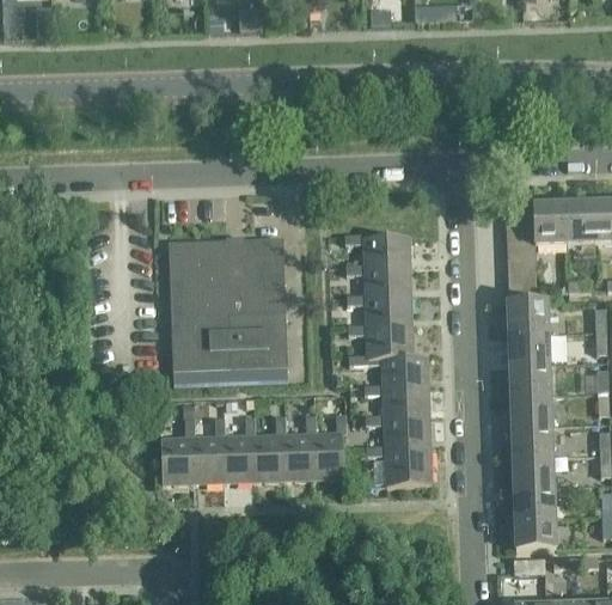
[(390,8),(369,8),(369,23),(390,23),(390,8)]
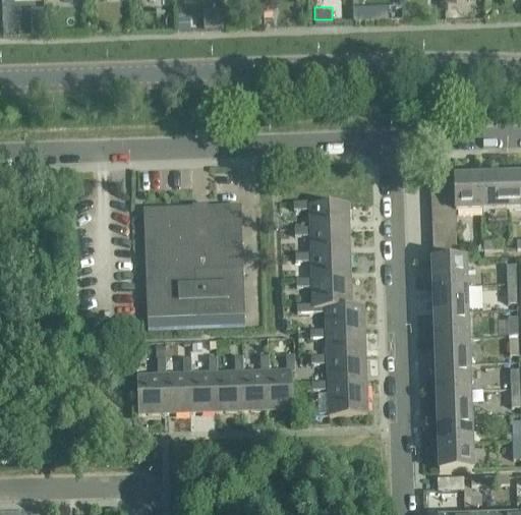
[(520,173),(508,174),(509,208),(520,207),(520,173)]
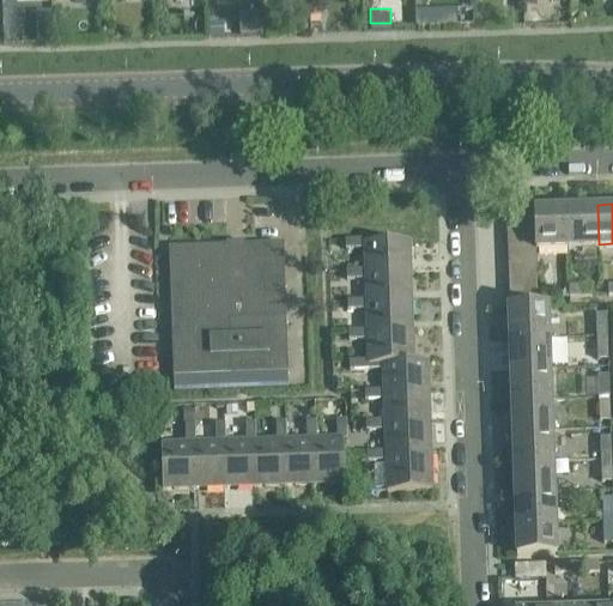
[(598,205),(565,206),(568,246),(599,244),(598,205)]
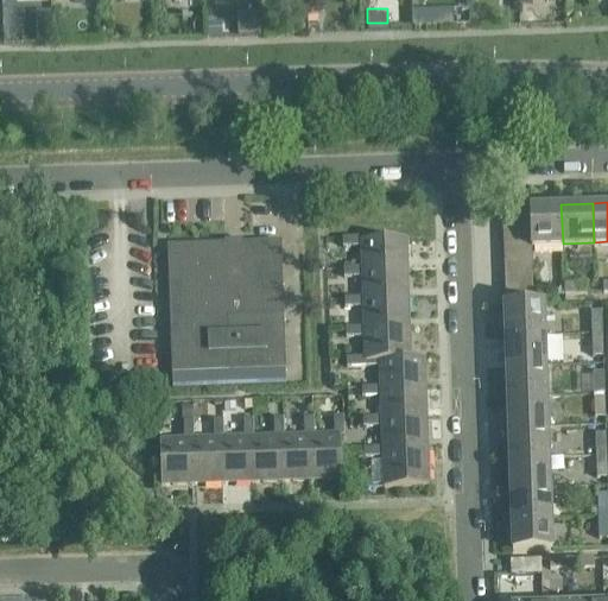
[(532,212),(532,229),(533,245),(563,244),(561,204),(531,206),(532,210),(532,212)]
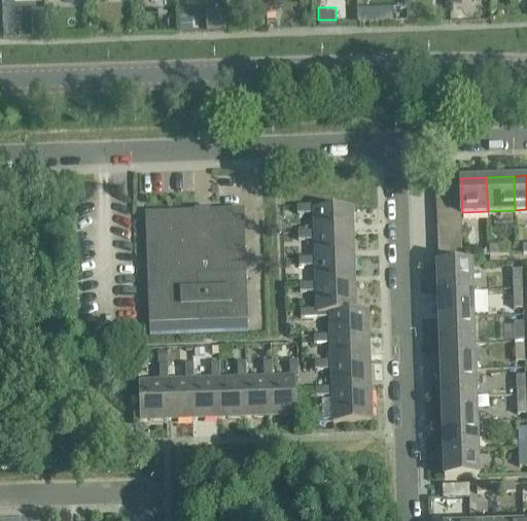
[(461,199),(461,183),(461,182),(435,183),(436,200),(461,199)]
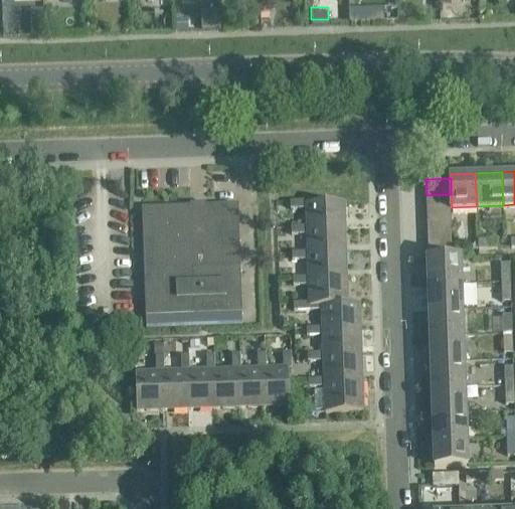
[(452,209),(452,207),(451,194),(426,195),(426,210),(452,209)]
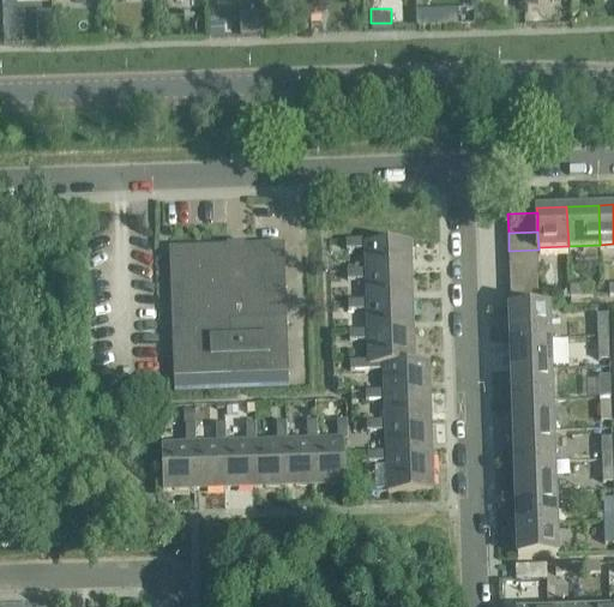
[(366,244),(366,265),(366,270),(411,268),(411,236),(366,239),(366,234),(345,235),(345,245),(366,244)]
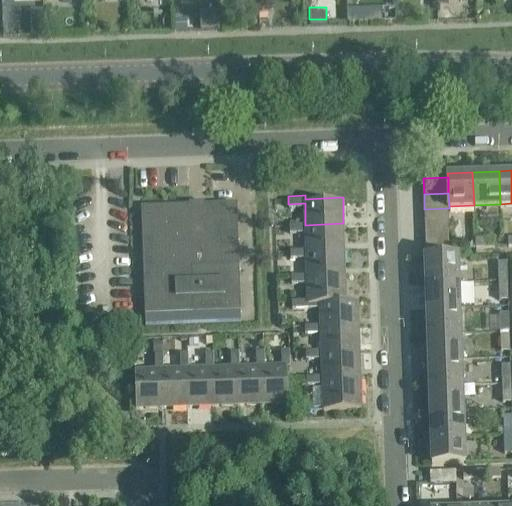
[(193,309),(240,307),(238,261),(237,199),(206,200),(206,204),(190,205),(190,201),(141,202),(142,234),(153,233),(154,278),(143,278),(144,310),(193,309)]
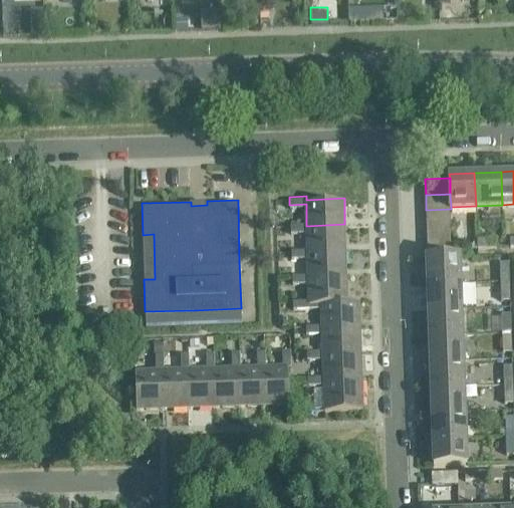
[(451,224),(451,209),(426,210),(427,225),(451,224)]
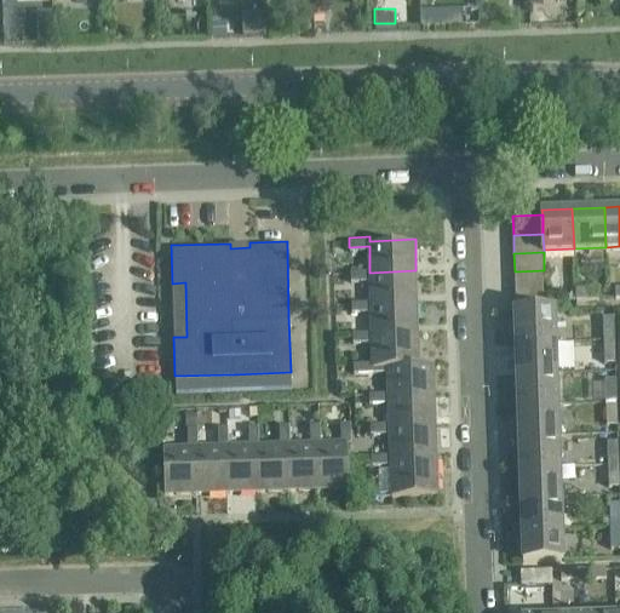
[(371,278),(371,298),(372,304),(417,303),(415,270),(369,273),(369,268),(350,268),(350,278),(371,278)]
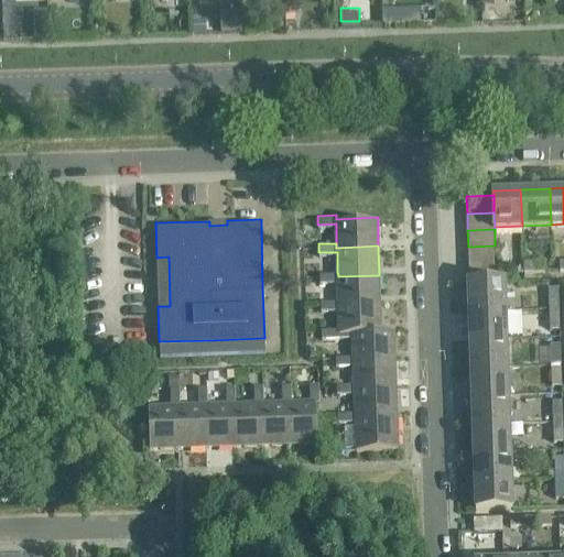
[(495,246),(468,247),(468,264),(496,263),(495,246)]
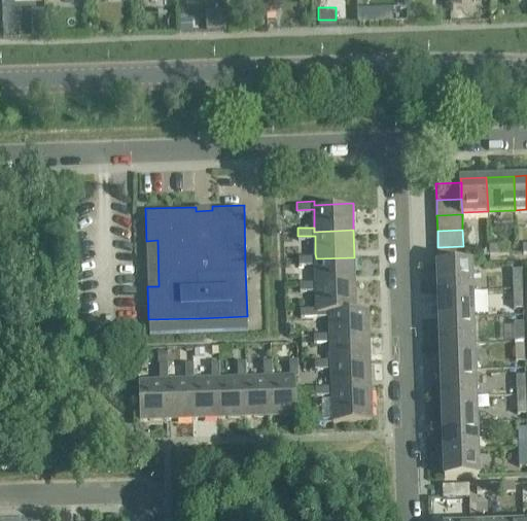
[(508,240),(488,241),(489,250),(508,249),(508,240)]
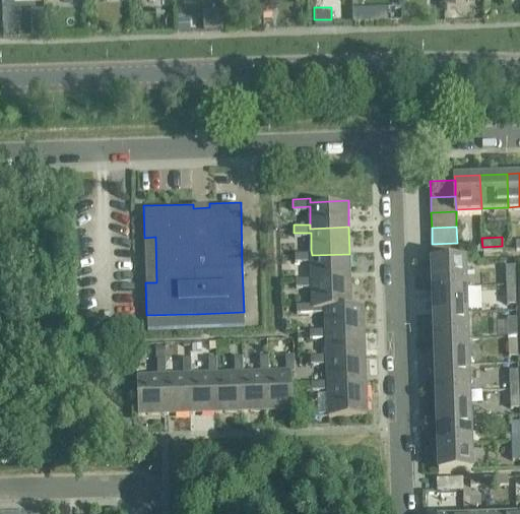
[(432,244),(433,259),(461,258),(461,244),(457,244),(457,243),(432,244)]
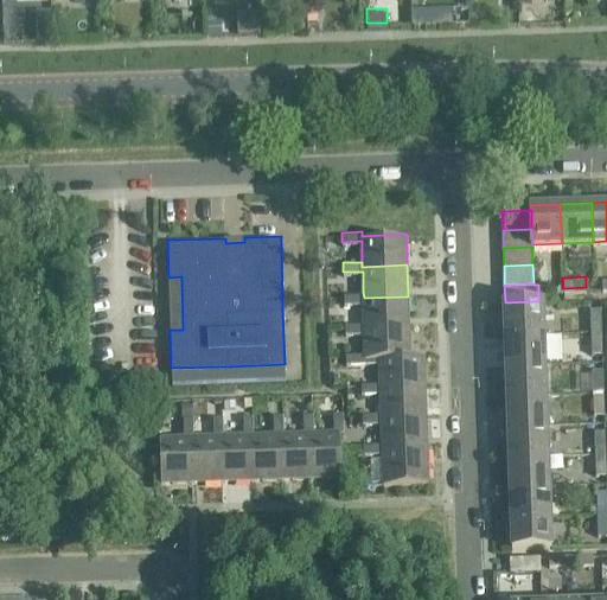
[(364,301),(364,323),(365,326),(409,325),(408,297),(364,298),(363,292),(344,292),(344,301),(364,301)]
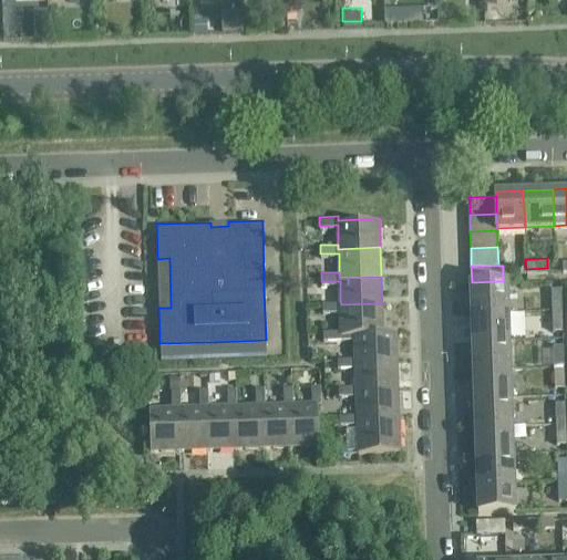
[(471,282),(472,310),(511,309),(509,281),(503,281),(472,282),(471,282)]
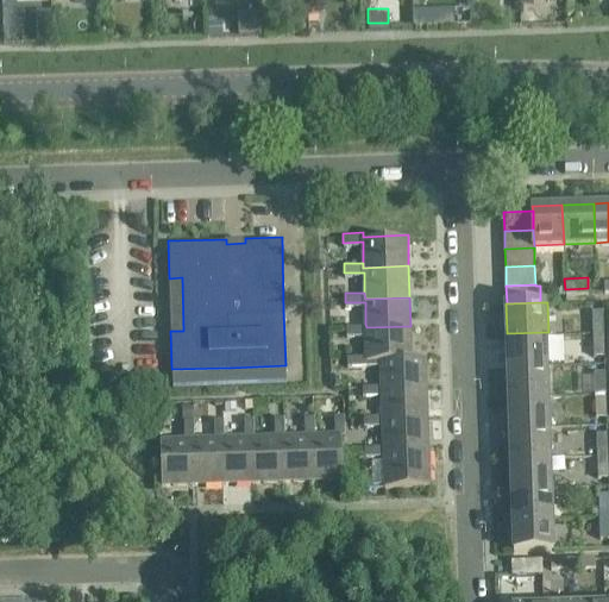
[(591,307),(592,331),(603,331),(602,306),(591,307)]
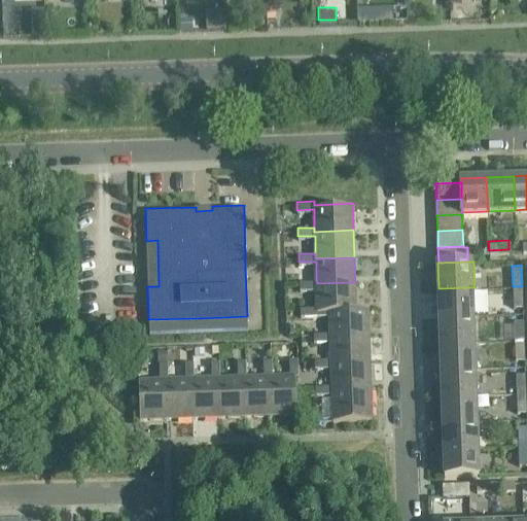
[(317,287),(317,306),(318,309),(356,308),(356,307),(355,282),(317,283),(316,280),(299,280),(300,288),(317,287)]
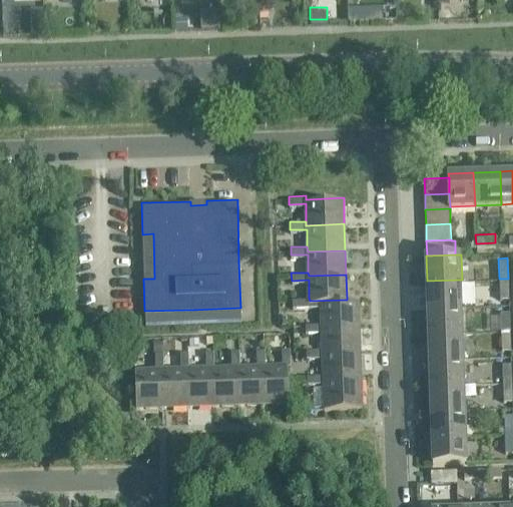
[(508,279),(499,279),(499,296),(508,296),(508,279)]
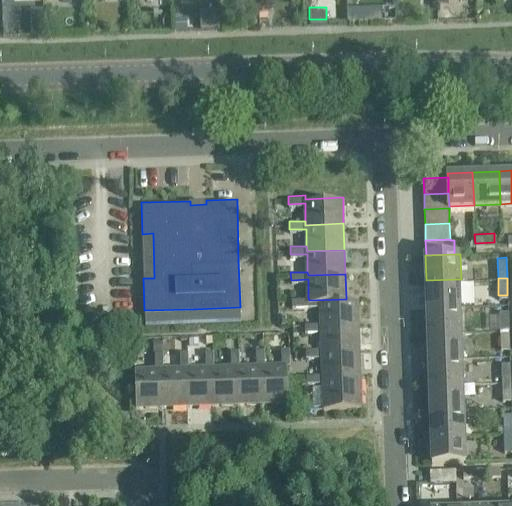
[(426,280),(427,307),(462,306),(461,279),(426,280)]
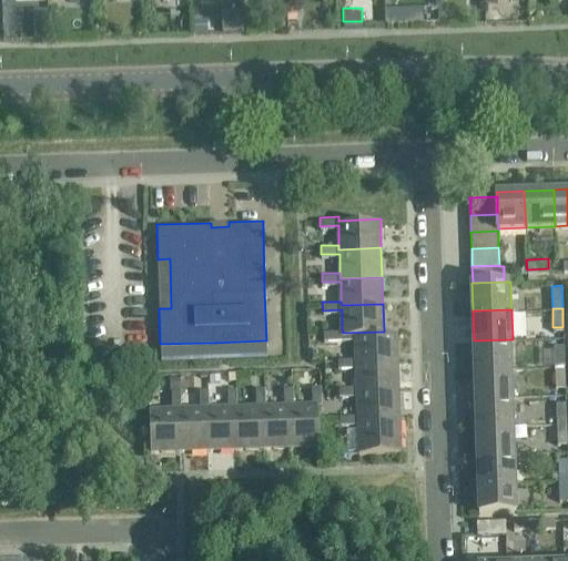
[(355,337),(356,356),(356,359),(398,358),(397,330),(384,330),(384,332),(343,333),(342,329),(323,329),(323,338),(355,337)]
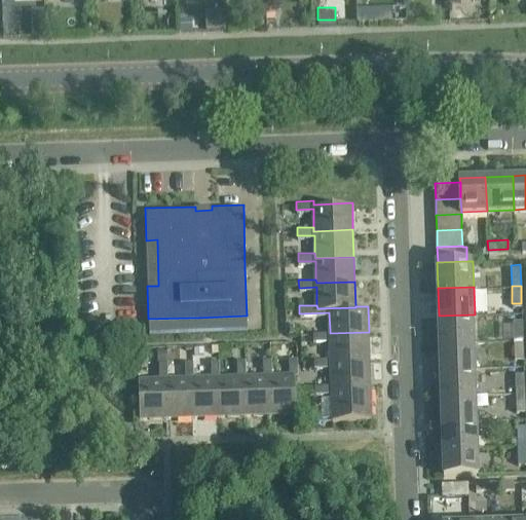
[(439,316),(440,342),(475,341),(475,314),(439,316)]
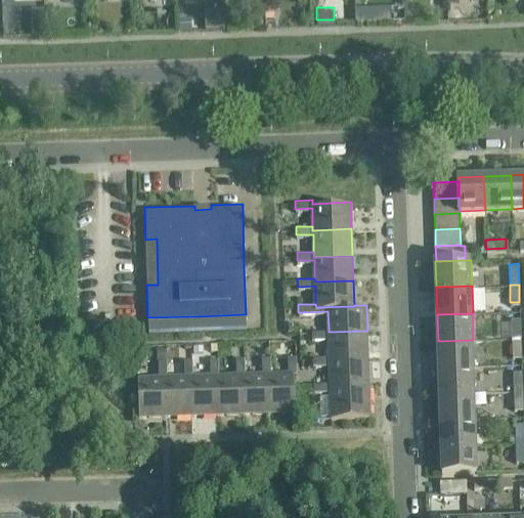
[(510,316),(511,339),(520,338),(519,316),(510,316)]
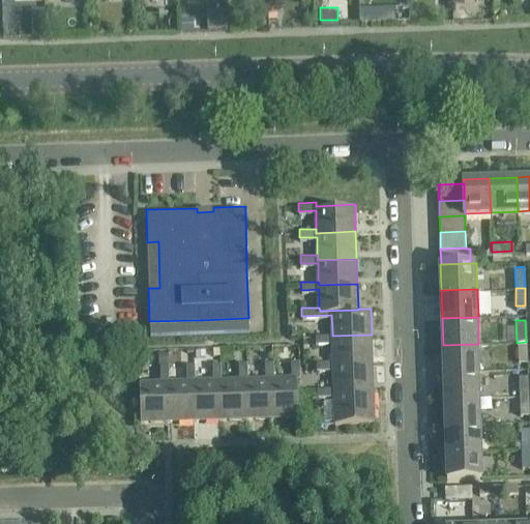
[(332,342),(332,359),(332,362),(373,361),(372,335),(332,336),(332,332),(316,333),(316,342),(332,342)]
